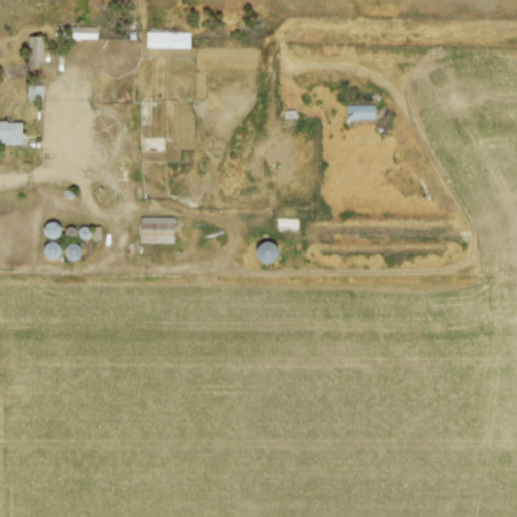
[(98,26),(98,38),(59,37),(59,26),(98,26)]
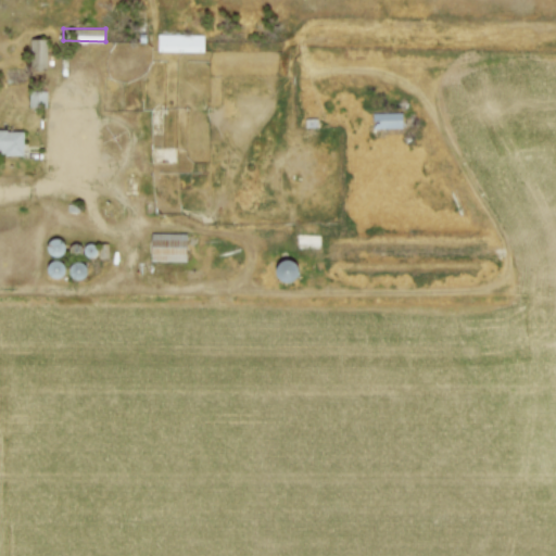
[(206,35),(206,51),(163,51),(163,35),(206,35)]
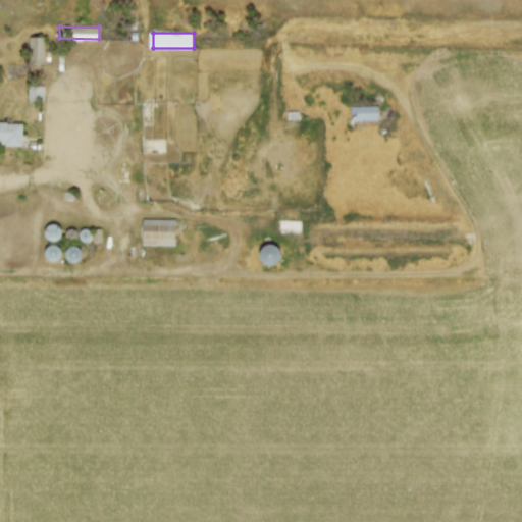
[(29,37),(29,67),(44,67),(43,37),(29,37)]
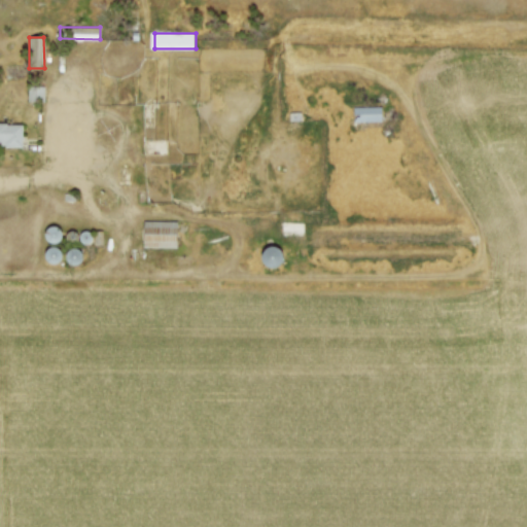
[(33,86),(34,101),(47,101),(47,85),(33,86)]
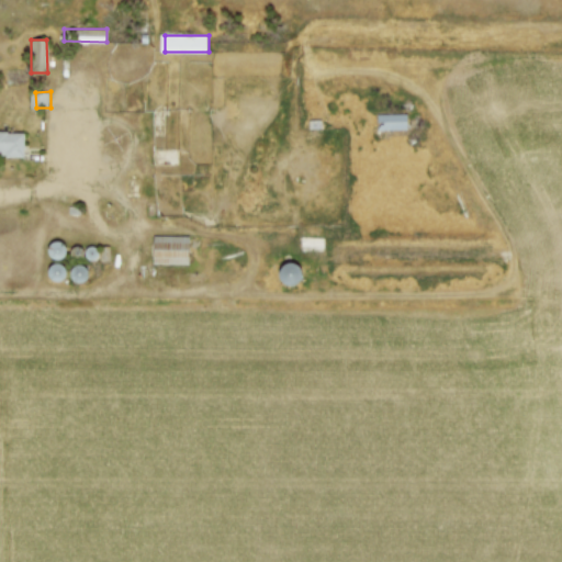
[(381,114),(382,130),(414,128),(413,113),(381,114)]
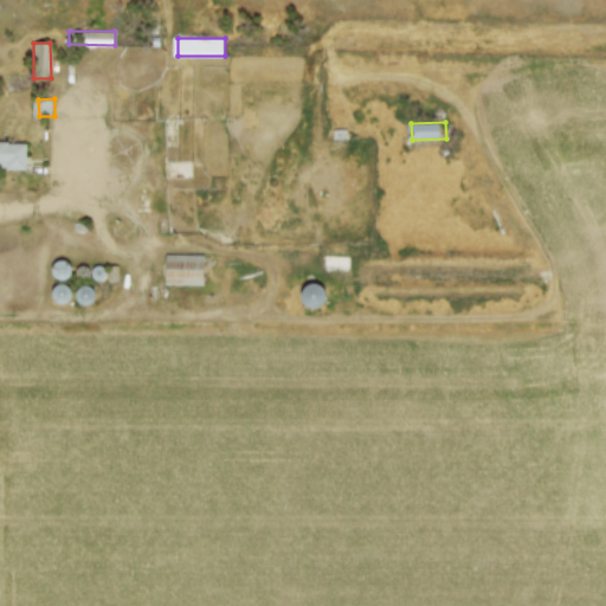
[(0,143),(0,166),(23,168),(24,146),(0,143)]
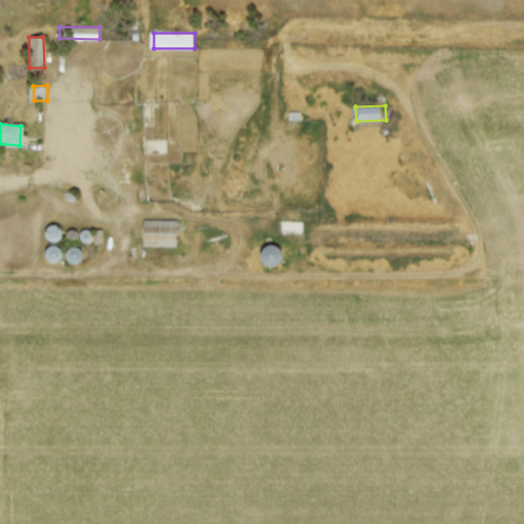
[(168,138),(169,154),(146,155),(145,139),(168,138)]
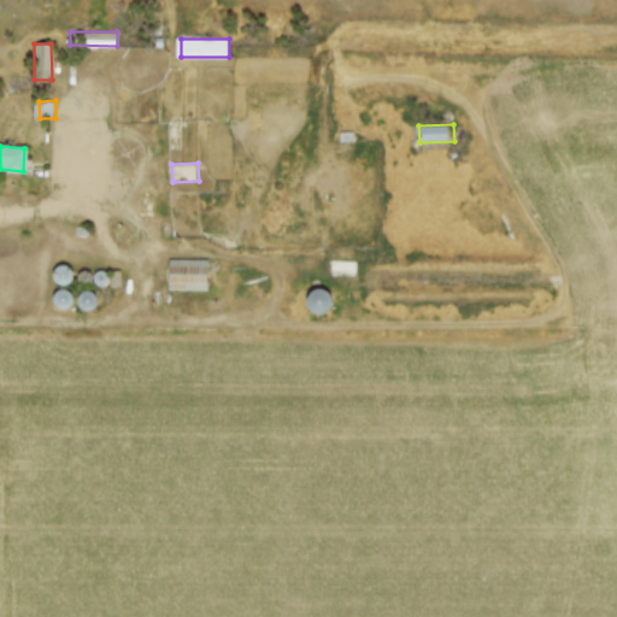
[(336,248),(336,260),(362,259),(360,247),(336,248)]
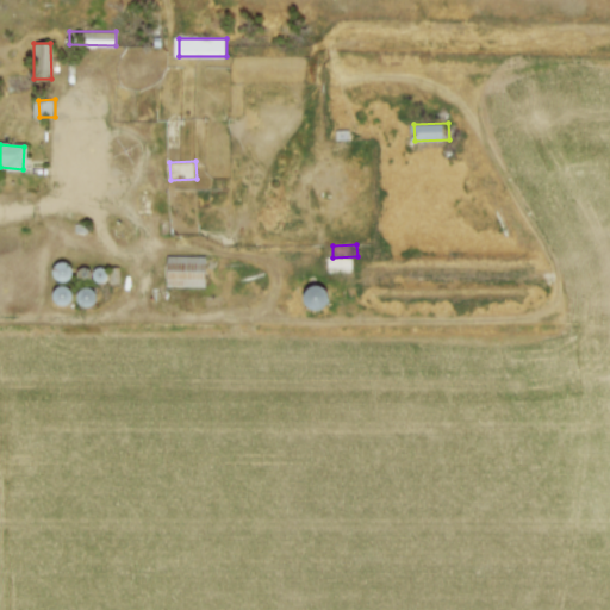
[(209,256),(209,286),(170,286),(170,256),(209,256)]
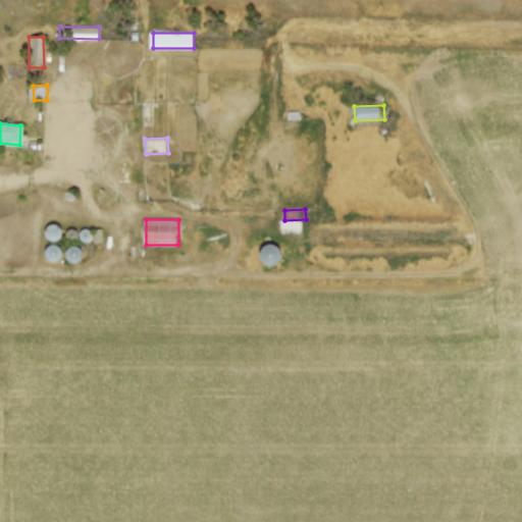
[(58,240),(60,239),(61,236),(62,232),(62,229),(60,227),(58,225),(56,224),(53,224),(50,224),(48,226),(46,228),(45,231),(45,233),(46,237),(47,239),(50,241),(52,242),(55,241),(58,240)]
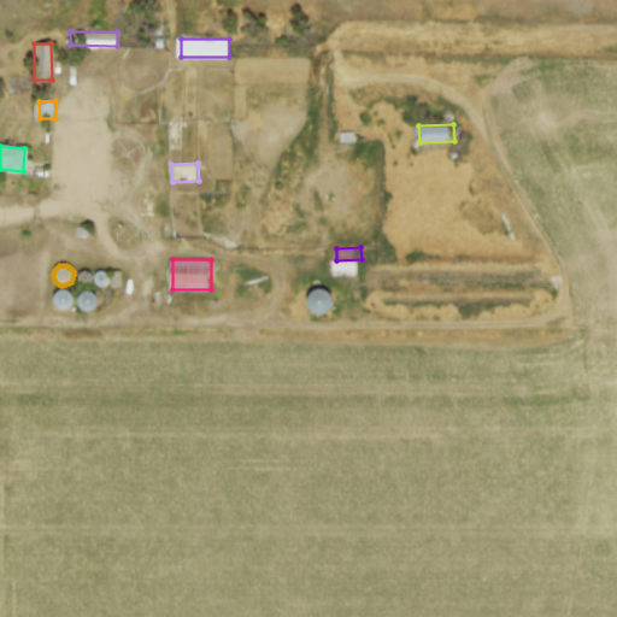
[(92,282),(93,281),(93,278),(93,276),(92,274),(90,272),(88,271),(86,271),(83,272),(82,274),(81,275),(80,277),(80,280),(81,282),(82,283),(83,285),(86,286),(88,286),(90,285),(92,282)]
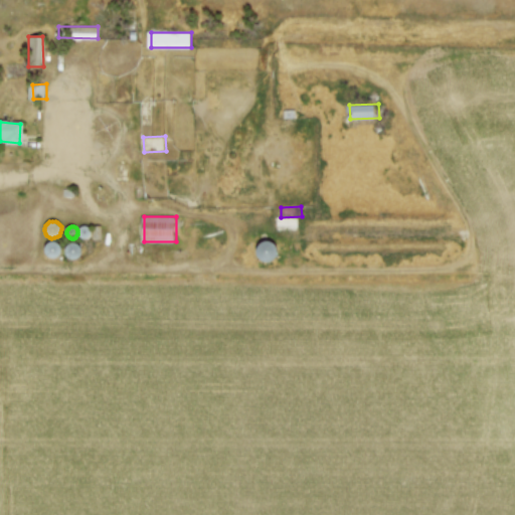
[(92,235),(93,233),(93,231),(93,229),(92,228),(91,226),(89,226),(87,226),(84,226),(83,227),(81,229),(81,231),(81,232),(82,234),(83,236),(84,237),(87,237),(89,237),(91,236),(92,235)]
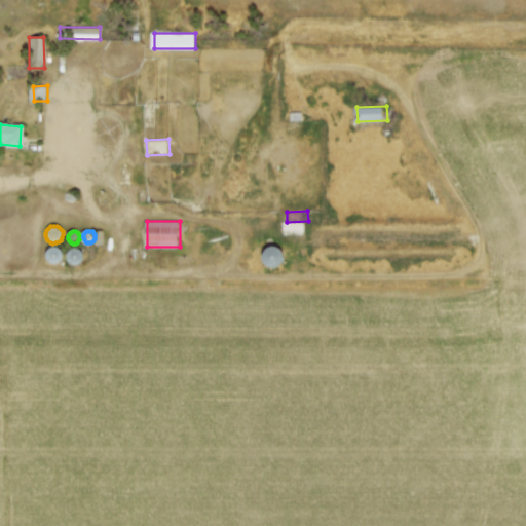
[(282,265),(284,262),(286,259),(286,256),(285,252),(283,250),(280,247),(277,246),(273,246),(270,247),(267,249),(265,252),(264,256),(265,259),(266,262),(268,265),(272,266),(275,267),(278,266),(282,265)]
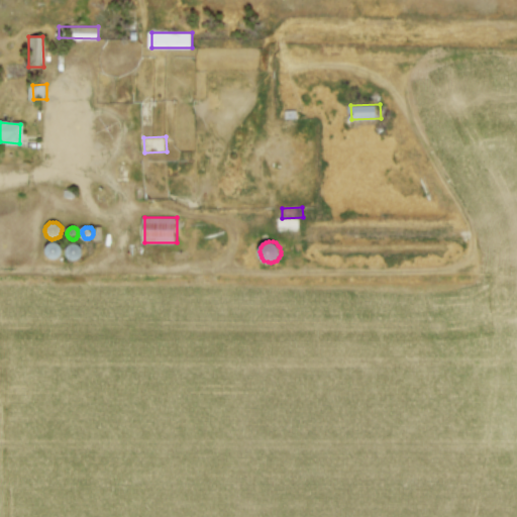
[(79,259),(82,256),(83,254),(84,251),(83,248),(82,246),(80,244),(77,242),(74,242),(72,243),(69,244),(68,246),(67,249),(67,252),(67,254),(69,257),(71,259),(74,260),(77,260),(79,259)]
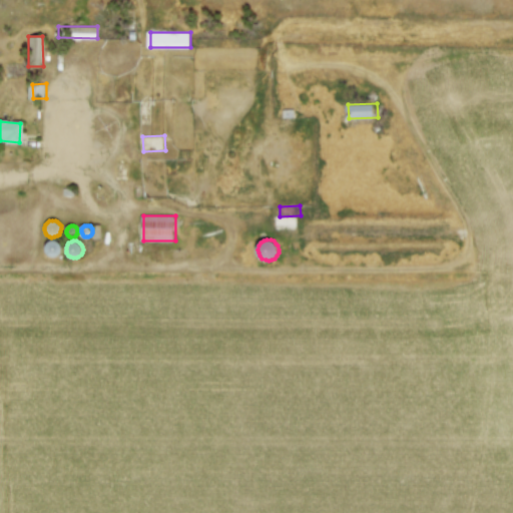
[(57,258),(59,255),(60,252),(61,250),(61,247),(59,244),(57,242),(55,241),(52,241),(49,242),(47,243),(45,245),(44,248),(44,251),(45,253),(46,255),(49,258),(51,259),(54,259),(57,258)]
